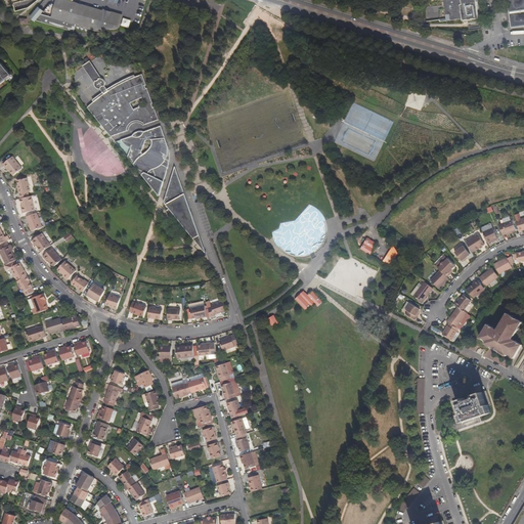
[(102,11),(63,0),(56,0),(52,17),(48,16),(50,10),(47,9),(45,12),(44,15),(42,14),(44,11),(39,7),(35,12),(33,19),(74,32),(76,25),(97,31),(115,30),(118,15),(102,11)]
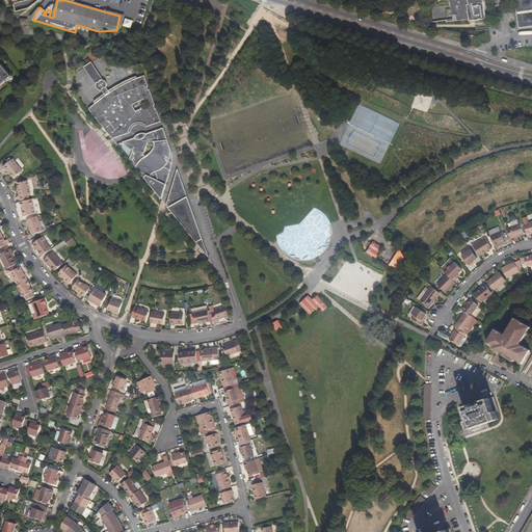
[(484,12),(482,0),(449,0),(453,21),(469,20),(469,22),(485,20),(484,12)]
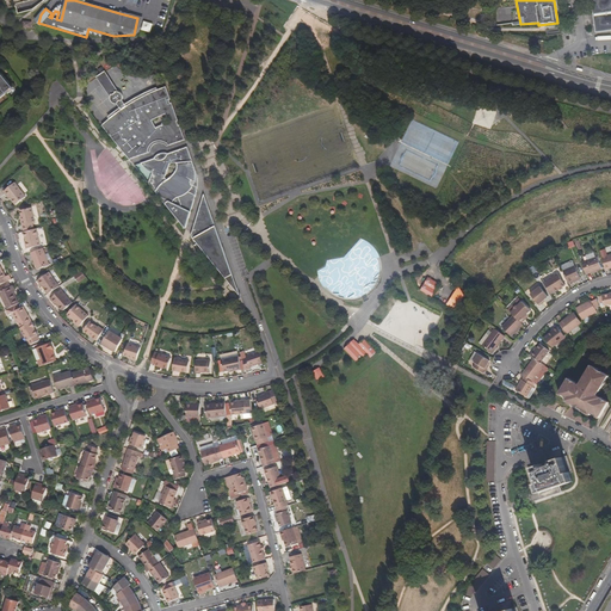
[(610,0),(591,0),(596,32),(610,30),(610,0)]
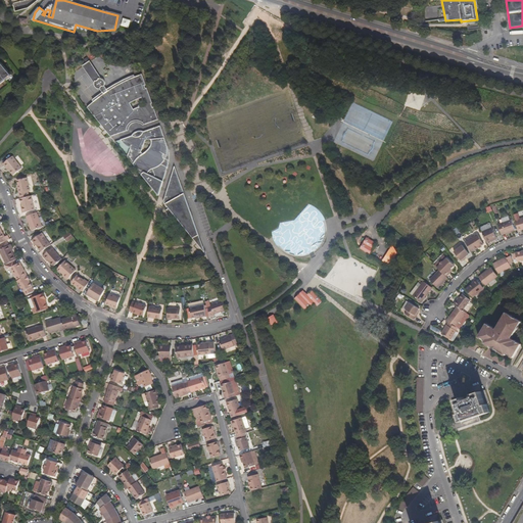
[(117,15),(114,30),(117,29),(122,15),(103,9),(102,11),(117,15)]
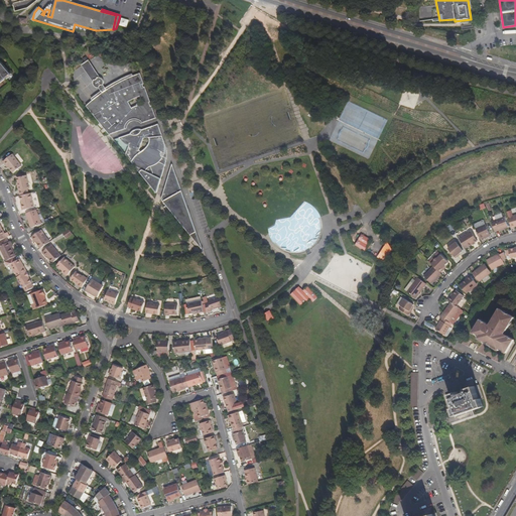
[(0,83),(11,75),(0,60),(0,83)]
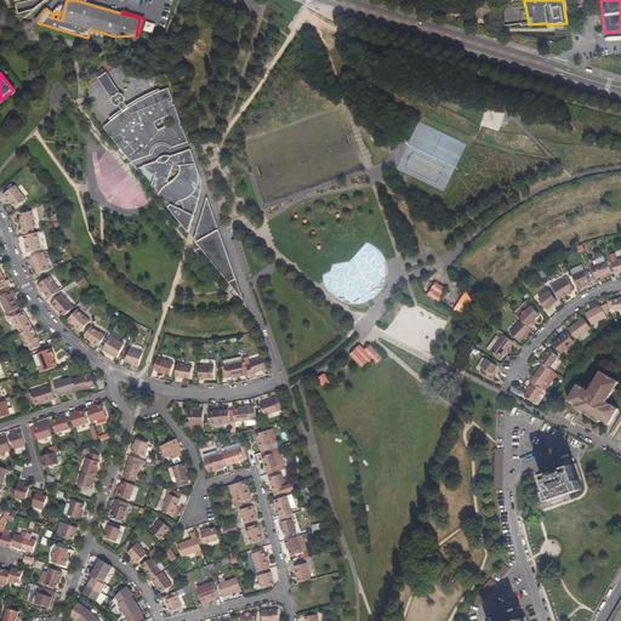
[(119,95),(120,93),(107,73),(98,79),(113,98),(114,98),(119,95)]
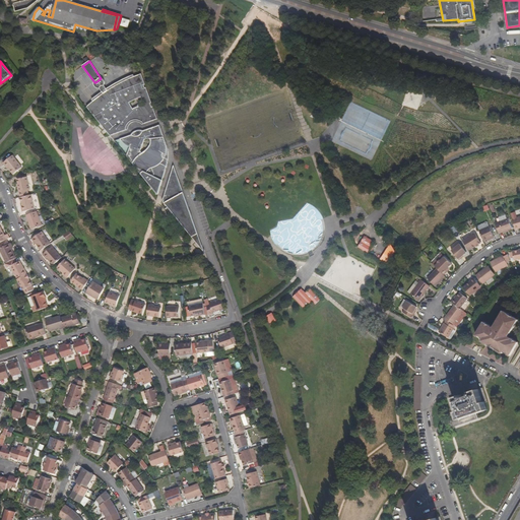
[(151,103),(146,87),(144,88),(143,85),(144,84),(141,74),(128,79),(122,82),(115,85),(107,90),(104,85),(105,83),(105,81),(104,80),(104,79),(102,78),(101,78),(100,79),(95,82),(94,82),(94,83),(94,84),(95,86),(96,87),(98,88),(100,88),(104,93),(99,98),(93,101),(87,107),(111,135),(126,130),(126,128),(127,126),(128,124),(131,121),(134,120),(136,120),(137,120),(139,120),(141,121),(143,122),(144,124),(157,119),(152,107),(151,108),(150,104),(151,103)]
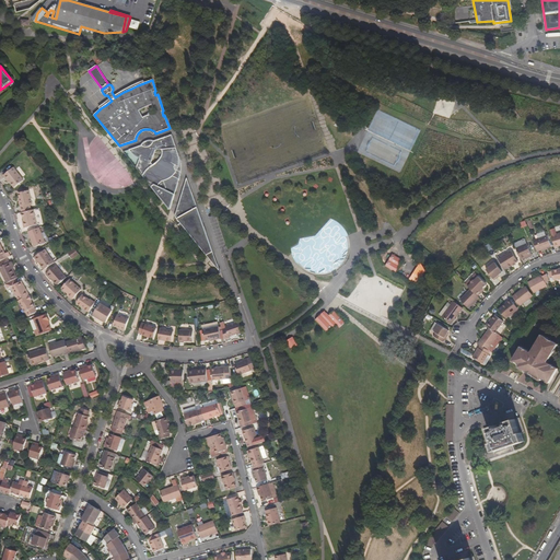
[(176,172),(177,168),(178,165),(179,162),(178,155),(172,135),(154,141),(153,143),(152,144),(151,146),(149,147),(147,147),(144,147),(142,146),(129,150),(130,151),(132,153),(135,155),(137,158),(140,159),(137,167),(148,181),(154,184),(153,186),(153,187),(153,188),(154,189),(155,190),(155,191),(164,201),(165,202),(171,209),(181,174),(176,172)]
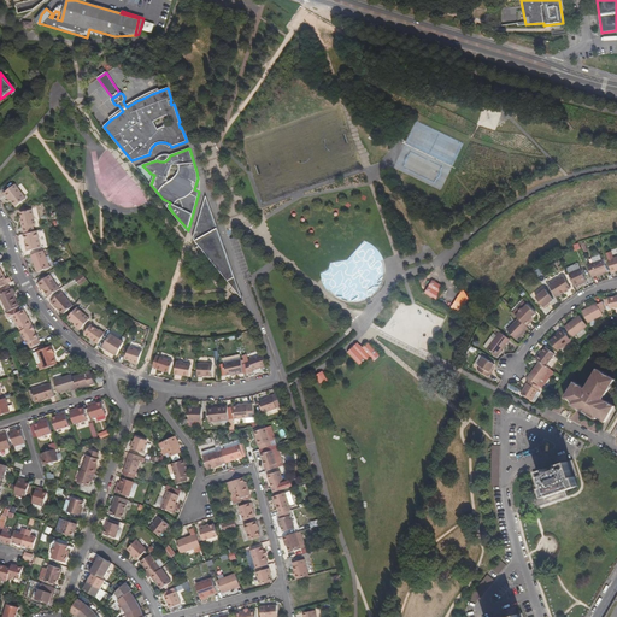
[(27,197),(15,183),(3,193),(7,200),(10,199),(16,206),(27,197)]
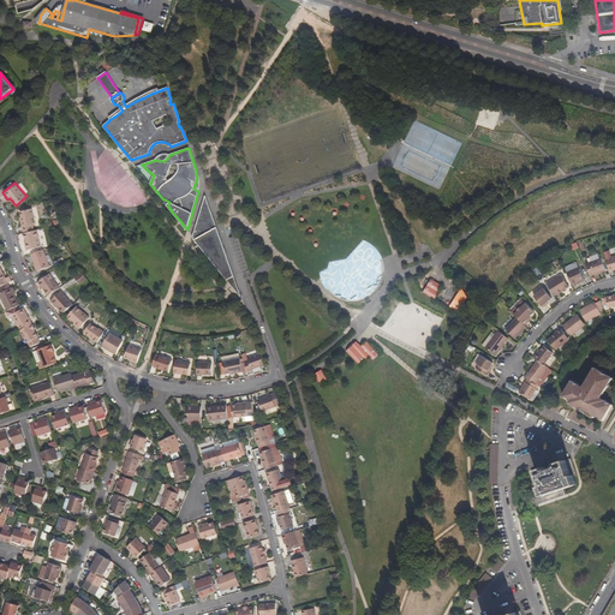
[(21,222),(23,233),(33,231),(31,225),(34,224),(30,209),(19,212),(22,218),(22,221),(21,222)]
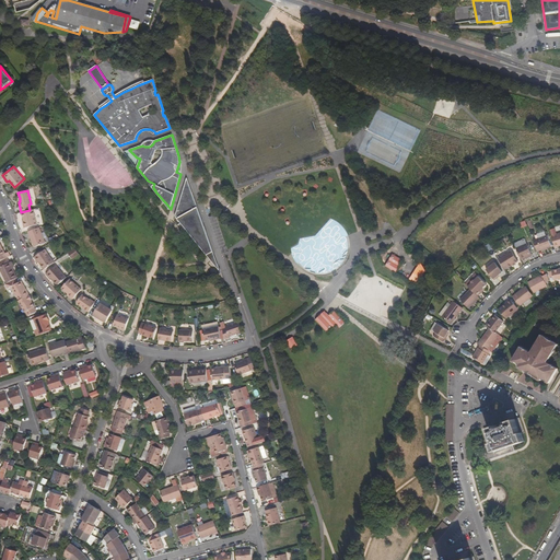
[(206,254),(212,251),(206,232),(199,211),(191,193),(184,190),(175,216),(186,229),(206,254)]
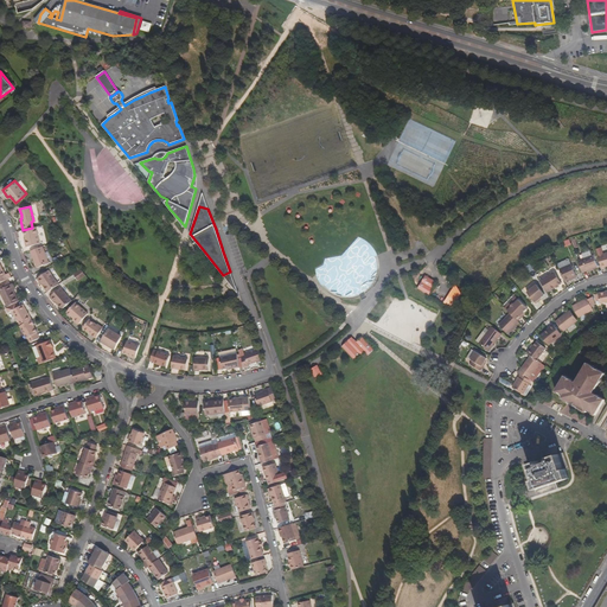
[(32,228),(23,230),(26,241),(24,242),(25,247),(39,243),(34,228),(32,228)]
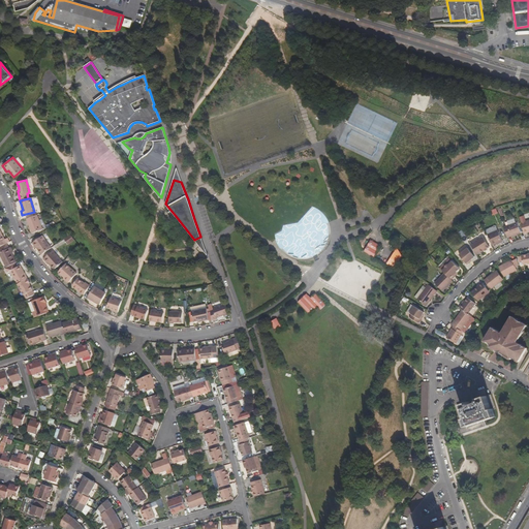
[(36,215),(26,219),(31,234),(42,229),(36,215)]
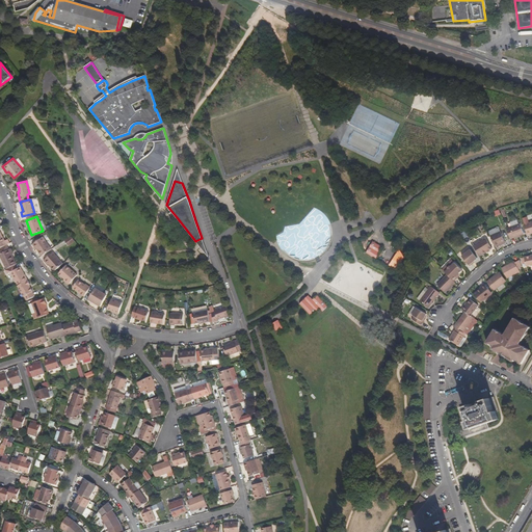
[(523,217),(525,223),(528,234),(531,232),(531,220),(529,221),(527,216),(523,217)]
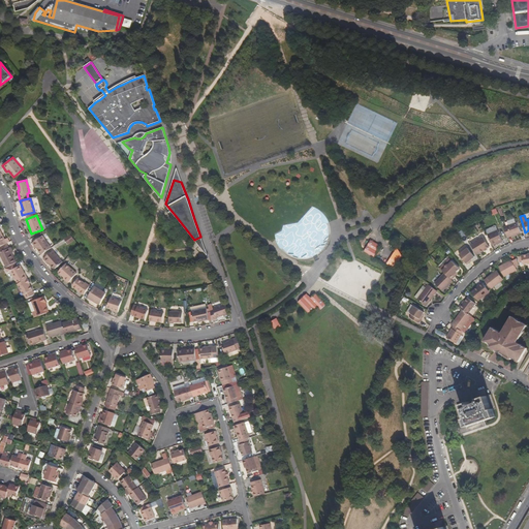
[(518,221),(504,226),(507,237),(511,235),(518,232),(521,231),(518,221)]
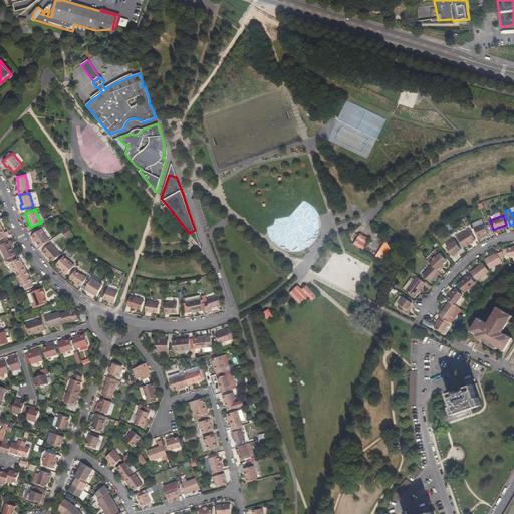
[(485,223),(474,228),(479,238),(482,236),(485,235),(486,236),(490,234),(485,223)]
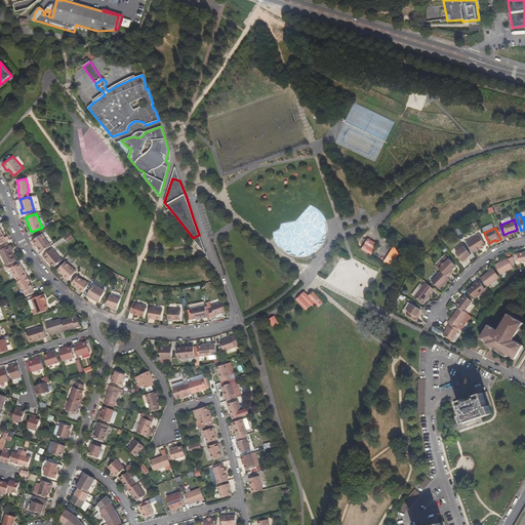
[(36,246),(40,252),(50,246),(41,234),(31,241),(35,246),(36,246)]
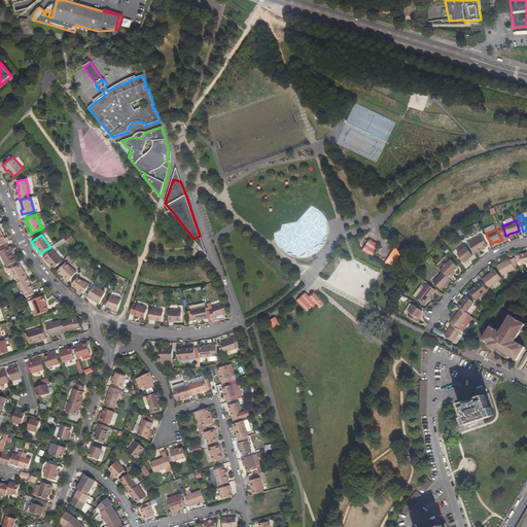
[(72,239),(69,235),(63,239),(66,244),(72,239)]
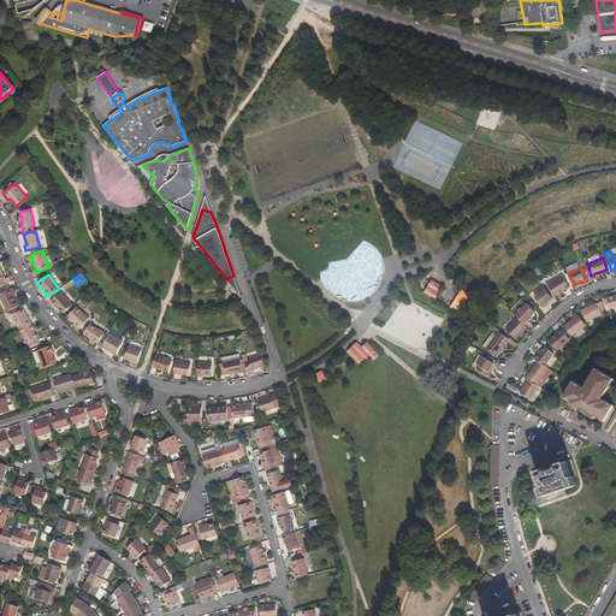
[(562,274),(549,283),(555,296),(569,286),(562,274)]
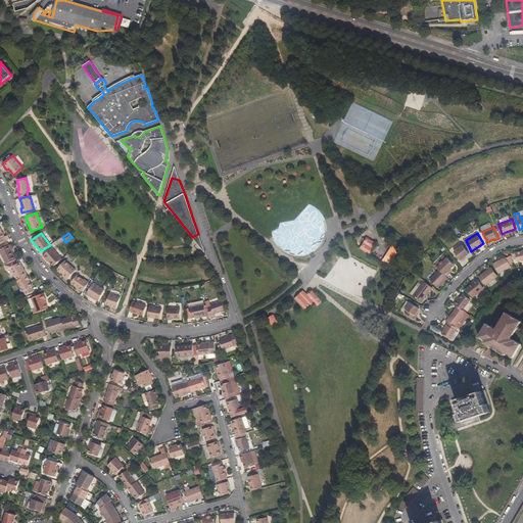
[(195,240),(205,252),(198,234),(192,237),(195,240)]
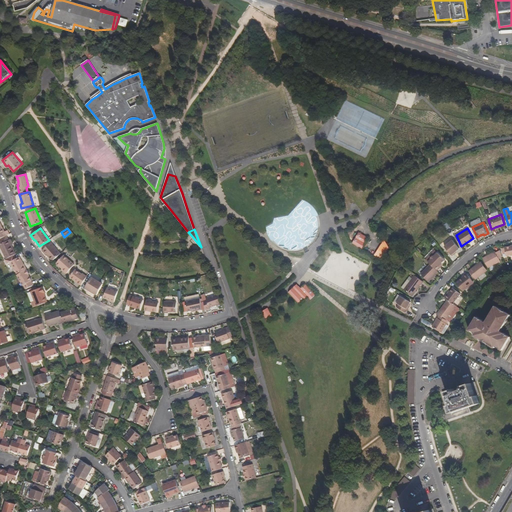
[(369,238),(359,233),(352,244),(362,249),(369,238)]
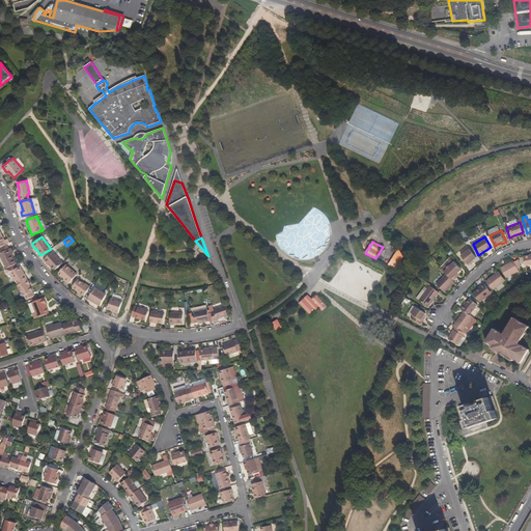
[(0,256),(6,269),(15,264),(16,263),(11,254),(9,249),(7,245),(6,245),(0,247),(0,256)]
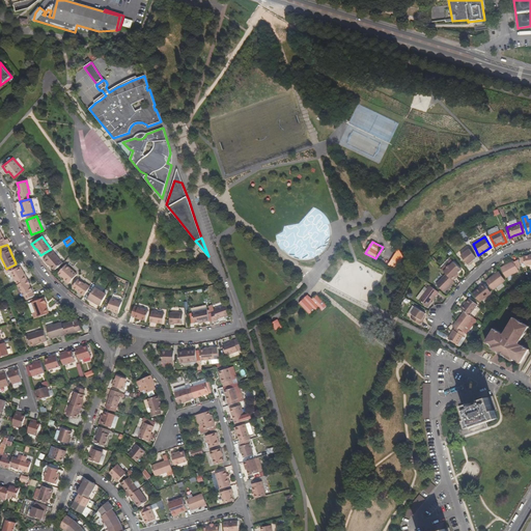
[(404,258),(398,249),(388,266),(396,271),(404,258)]
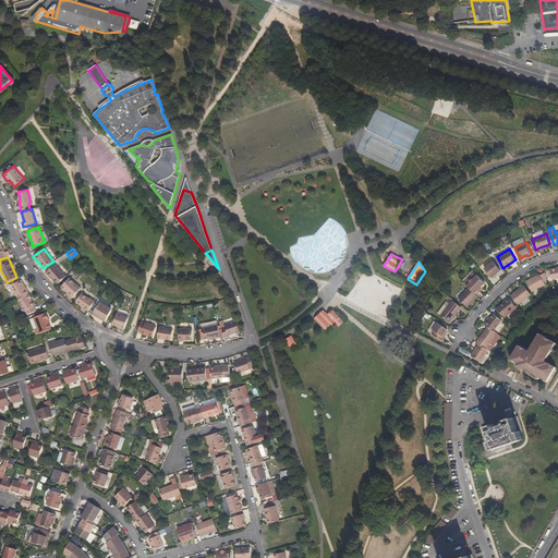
[(493,278),(496,276),(495,275),(496,274),(500,270),(493,262),(484,268),(493,278)]
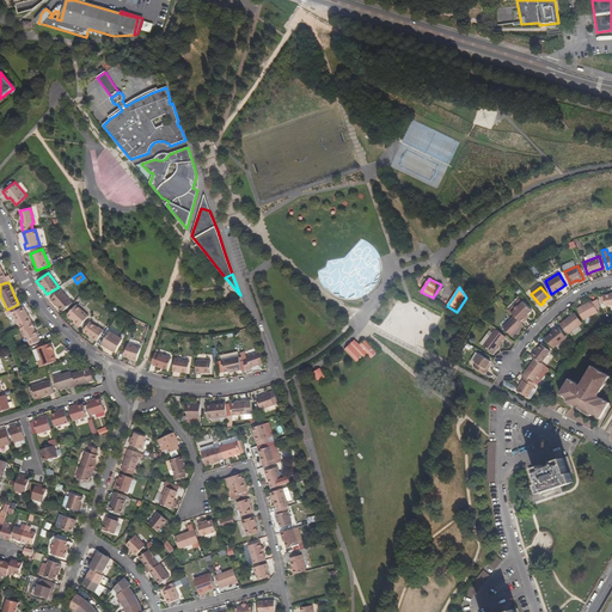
[(55,305),(61,312),(72,303),(60,291),(49,300),(54,306),(55,305)]
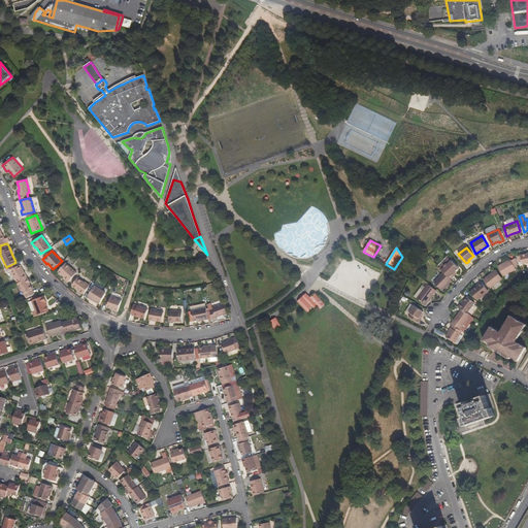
[(498,265),(503,275),(516,268),(515,265),(518,263),(516,257),(512,260),(512,259),(498,265)]
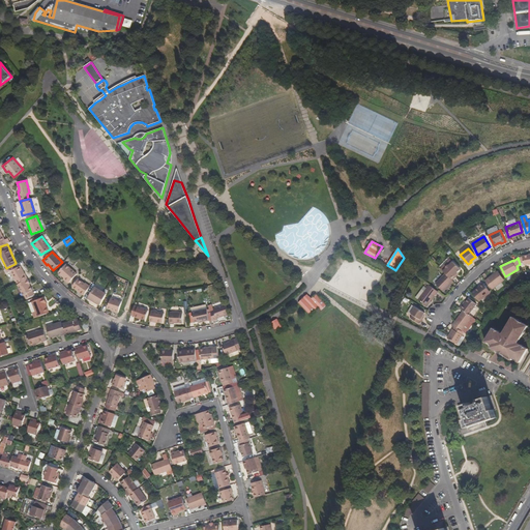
[(446,268),(443,271),(444,272),(452,281),(455,276),(454,275),(457,273),(460,269),(452,261),(449,265),(447,265),(445,267),(446,268)]
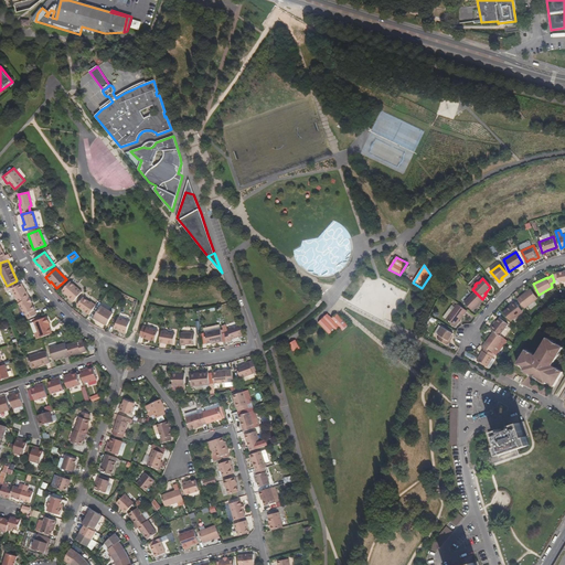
[(28,298),(30,297),(22,284),(18,286),(16,281),(7,286),(4,287),(8,291),(11,289),(19,304),(28,298)]
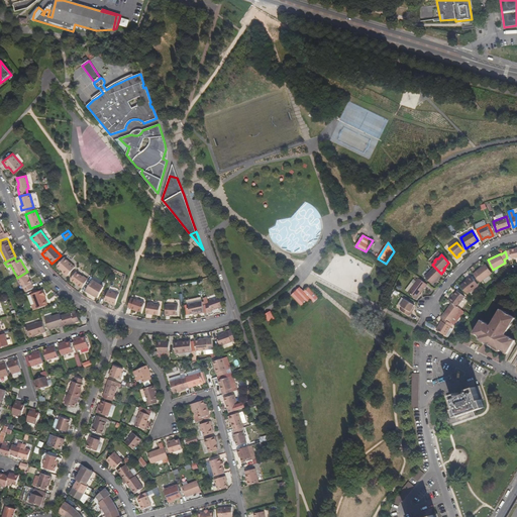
[(62,272),(66,277),(74,268),(64,257),(57,266),(62,271),(62,272)]
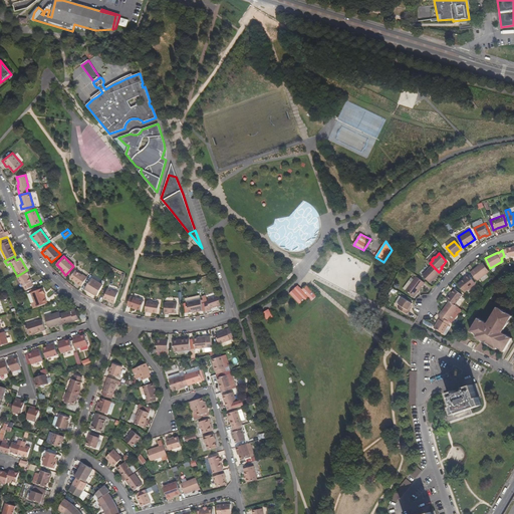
[(489,271),(483,262),(473,270),(480,278),(489,271)]
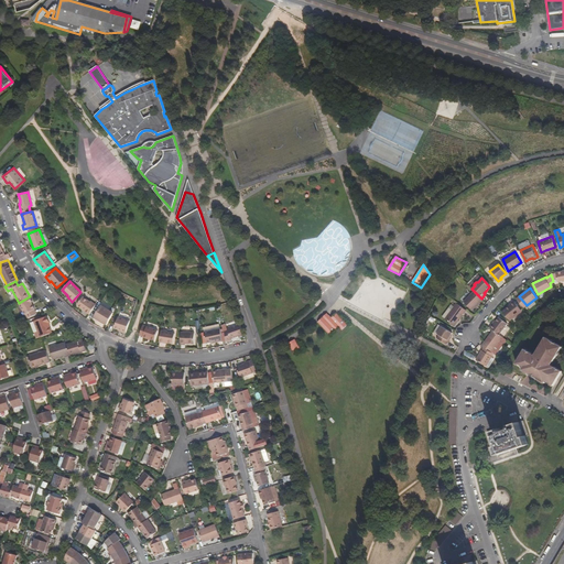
[(481,299),(473,290),(462,301),(470,308),(481,299)]
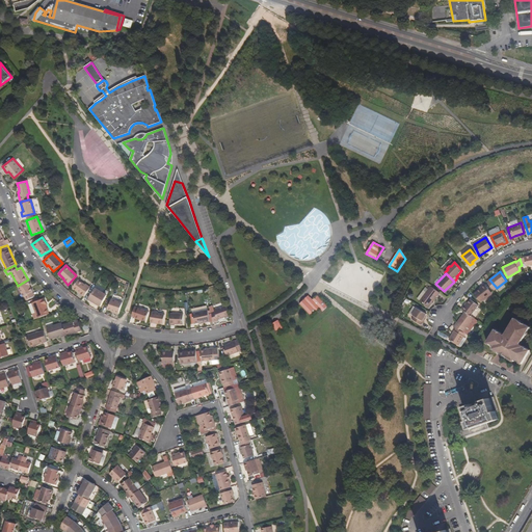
[(80,293),(83,296),(89,287),(85,284),(84,285),(78,280),(73,287),(80,293)]
